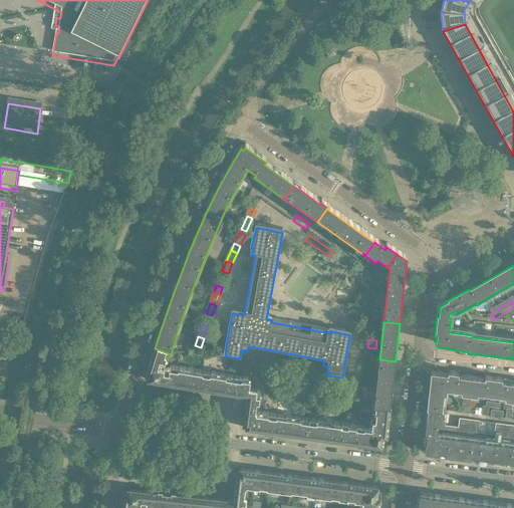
[(155,348),(146,379),(148,381),(147,385),(167,388),(170,372),(167,372),(164,372),(165,370),(158,369),(159,366),(164,367),(164,365),(167,365),(171,354),(155,348)]
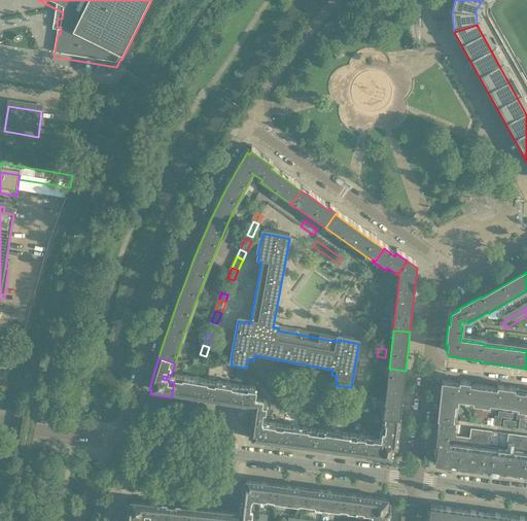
[(243,370),(237,369),(235,385),(241,386),(243,370)]
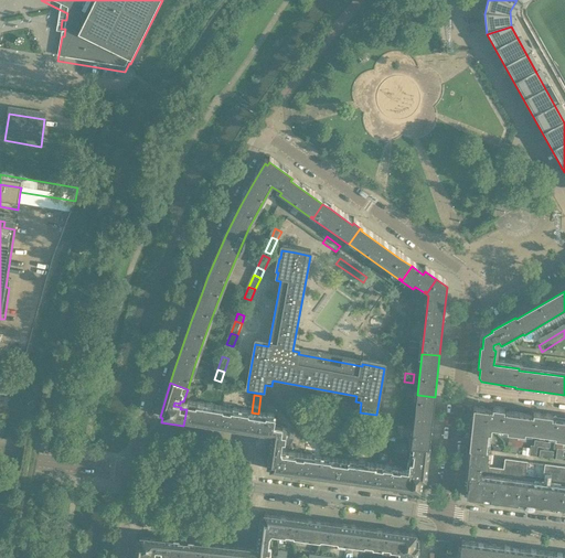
[(429,452),(434,411),(435,397),(417,395),(411,450),(429,452)]
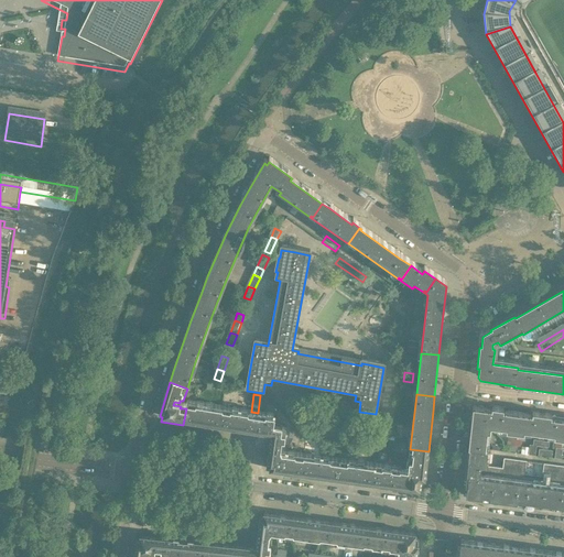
[(236,434),(239,414),(186,405),(186,408),(183,425),(236,434)]
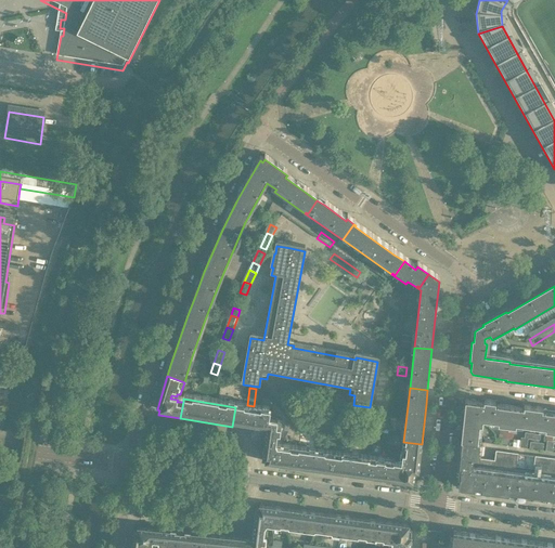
[(507,430),(510,411),(498,409),(497,407),(497,406),(482,404),(481,405),(480,407),(476,406),(470,405),(465,405),(461,446),(479,447),(478,446),(480,430),(477,430),(478,425),(499,427),(499,429),(507,430)]
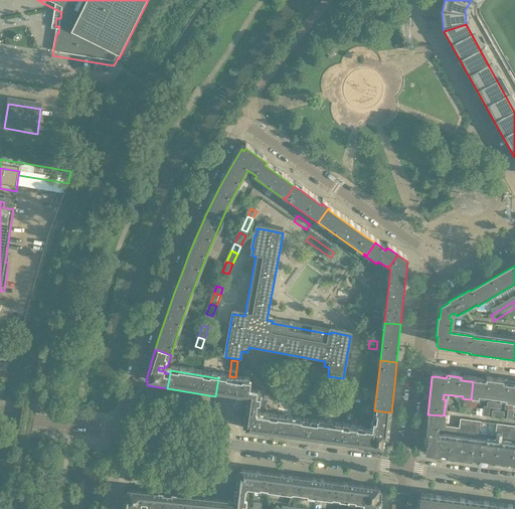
[(249,393),(250,383),(218,378),(215,396),(247,401),(249,393)]
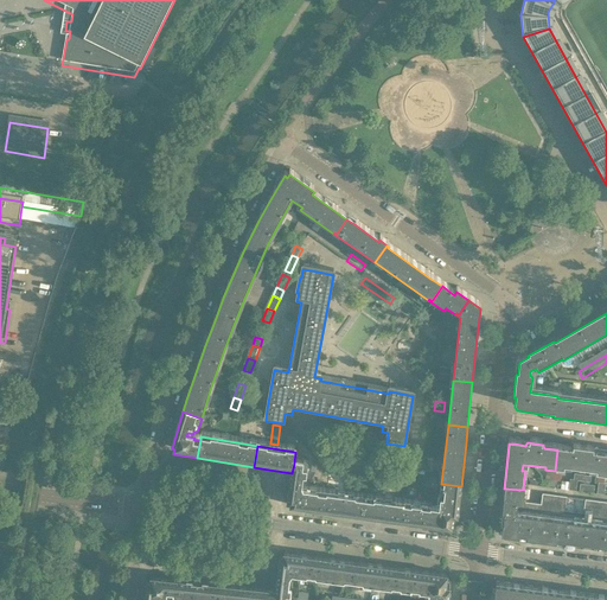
[(606,455),(596,455),(595,453),(595,452),(570,448),(570,450),(569,452),(557,450),(555,471),(564,472),(564,470),(596,474),(596,477),(606,477),(606,455)]
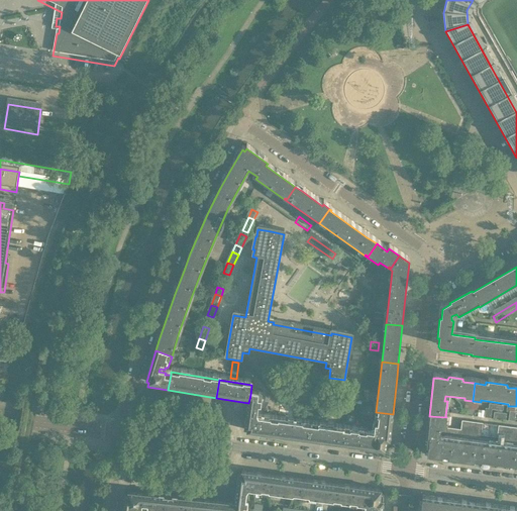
[(260,413),(262,397),(250,395),(248,403),(244,432),(247,432),(246,435),(261,437),(263,418),(256,418),(257,413),(260,413)]
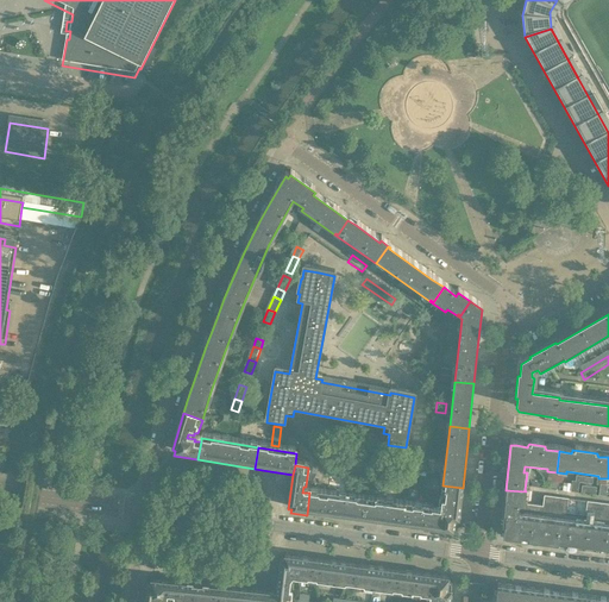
[(577,499),(579,488),(592,489),(592,483),(576,481),(576,487),(572,487),(570,497),(577,499)]
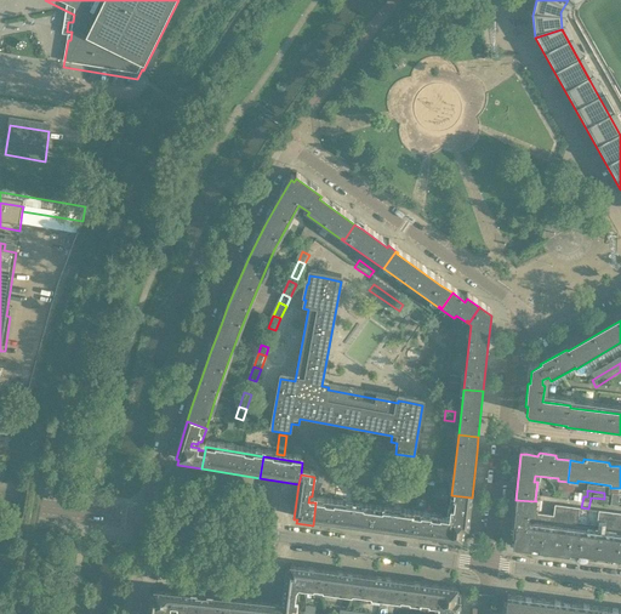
[(472,498),(451,495),(451,496),(449,512),(451,512),(450,519),(469,522),(472,498)]
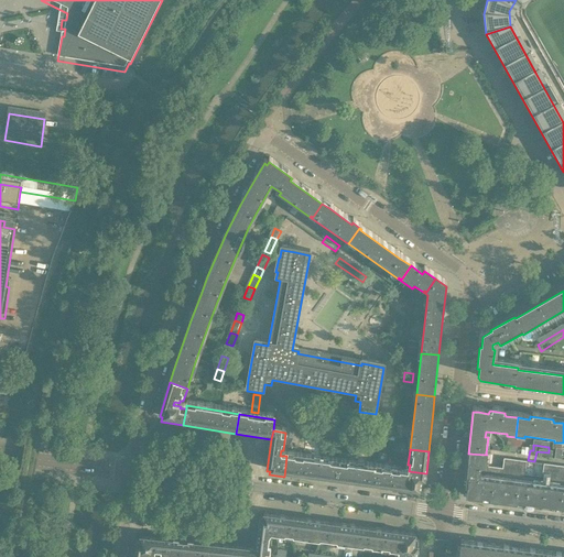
[(487,470),(487,465),(486,465),(487,455),(468,454),(463,497),(466,498),(466,501),(481,503),(485,471),(485,470),(487,470)]
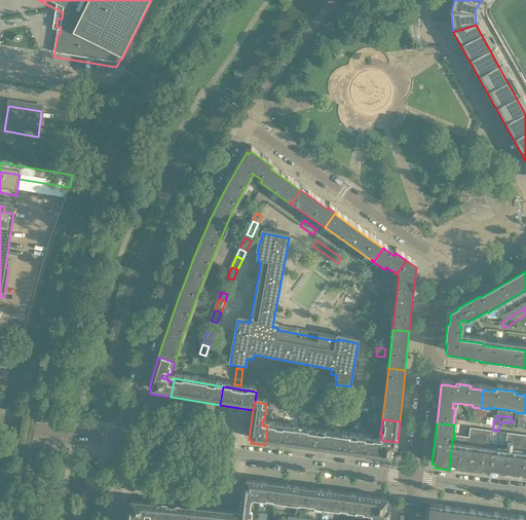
[(300,431),(267,425),(265,445),(297,449),(300,431)]
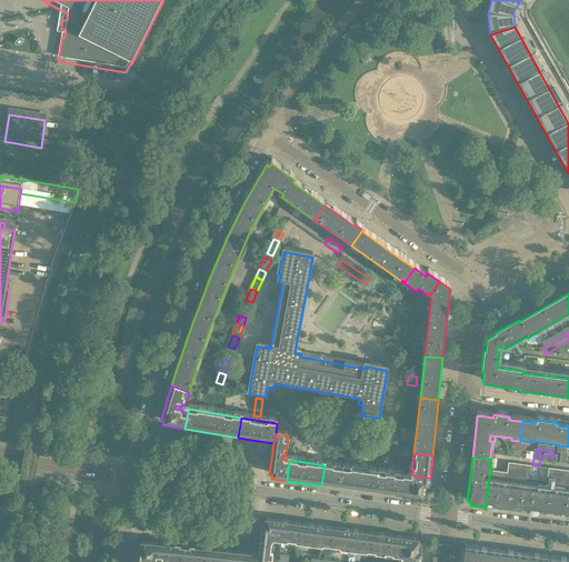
[(339,488),(341,468),(325,465),(321,485),(339,488)]
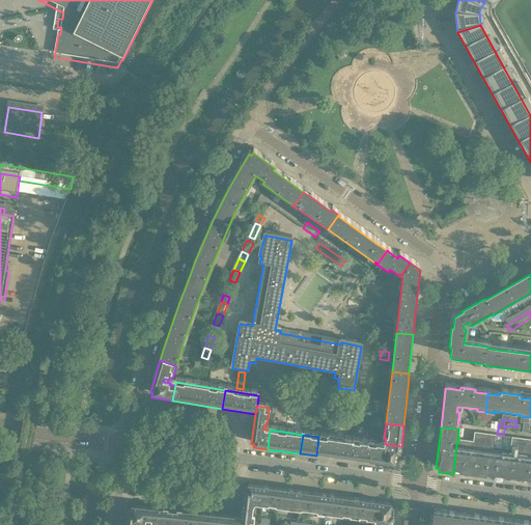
[(332,458),(335,439),(318,437),(316,456),(332,458)]
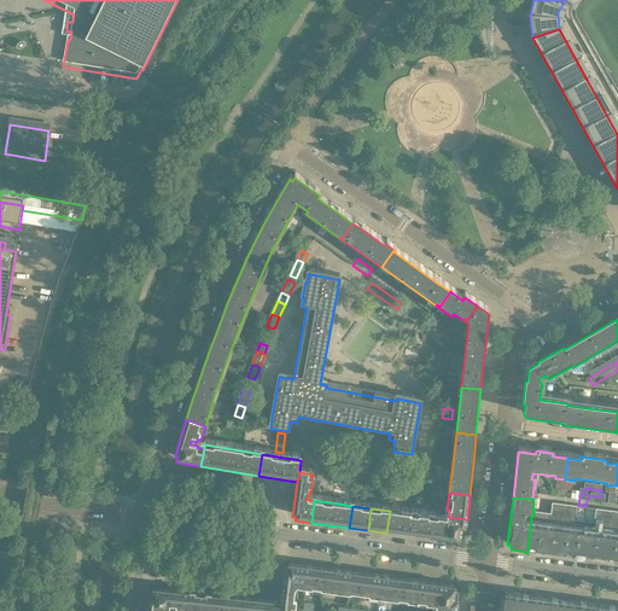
[(604,562),(610,516),(552,508),(551,519),(531,517),(528,552),(604,562)]
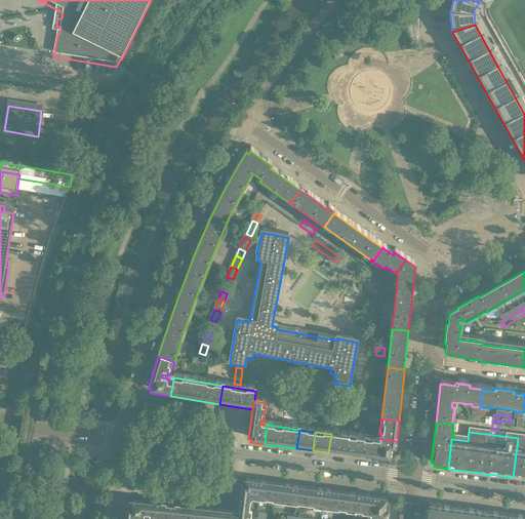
[(364,438),(331,434),(328,452),(362,457),(364,438)]
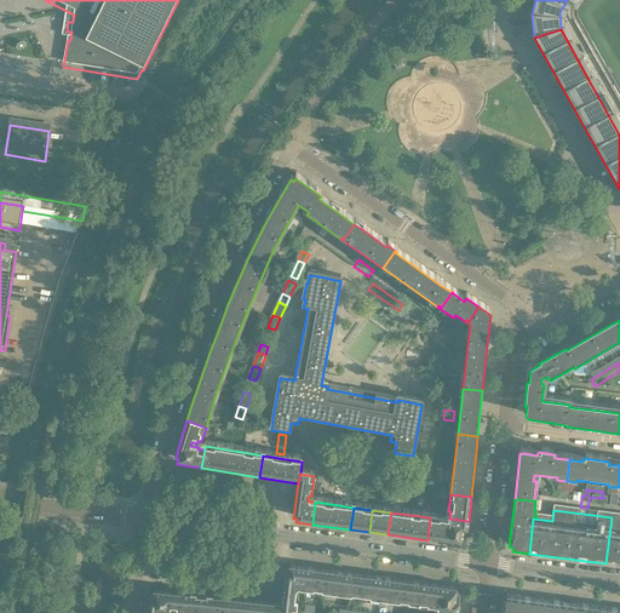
[(441,519),(430,517),(428,540),(446,543),(449,522),(441,521),(441,519)]
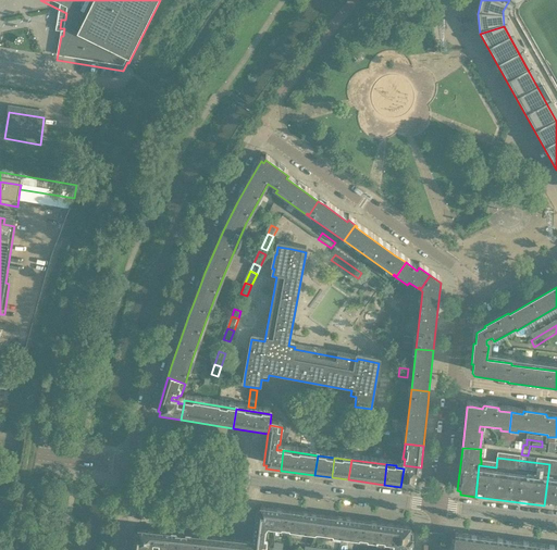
[(556,465),(549,464),(544,505),(556,507),(556,465)]
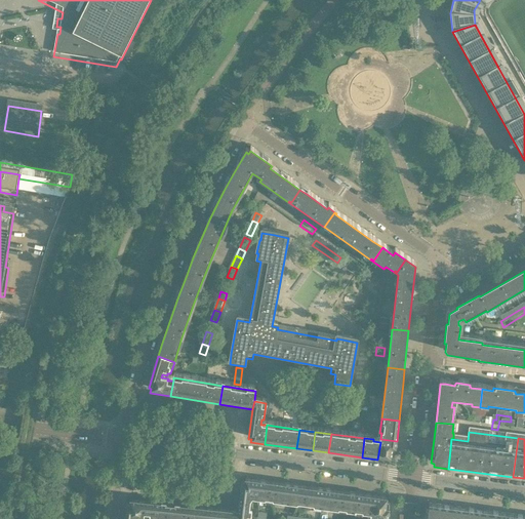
[(397,441),(380,439),(380,442),(377,460),(391,462),(392,457),(395,458),(397,441)]
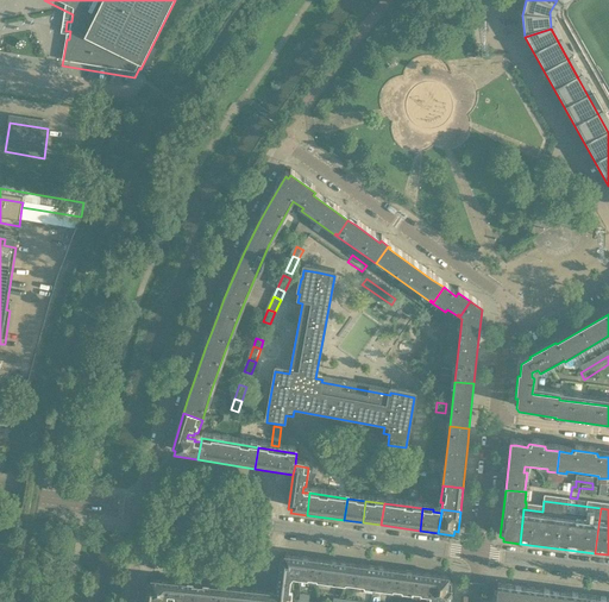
[(297,583),(300,562),(284,560),(284,563),(281,563),(276,597),(276,601),(290,601),(292,594),(289,594),(290,583),(297,583)]
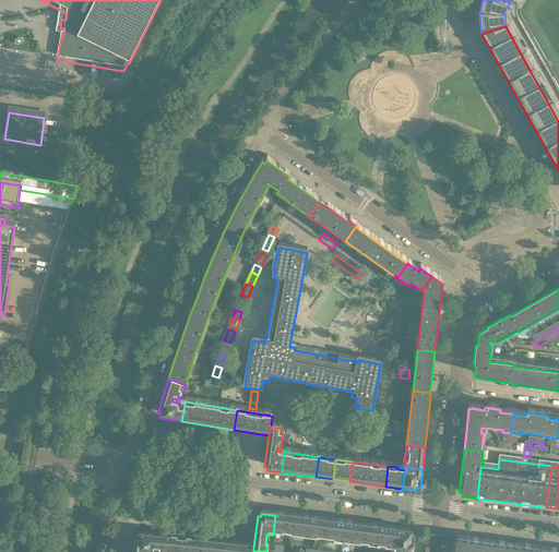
[(308,540),(310,520),(275,515),(273,535),(308,540)]
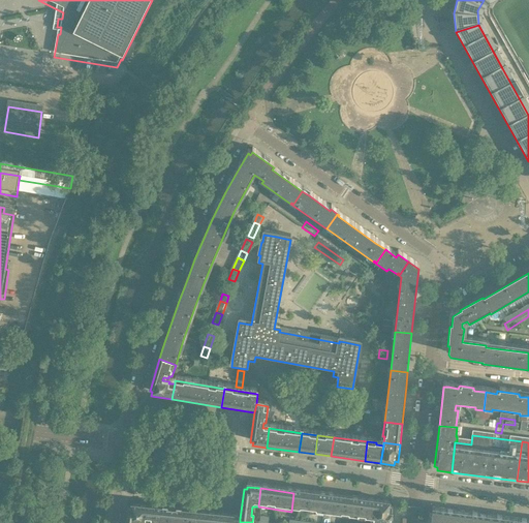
[(310,495),(293,493),(291,512),(308,514),(310,495)]
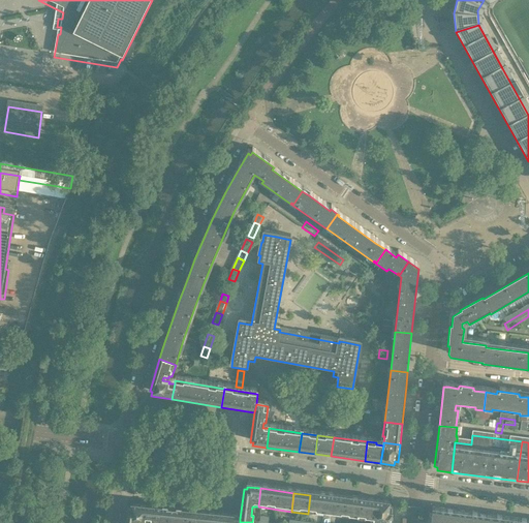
[(341,518),(343,499),(310,495),(308,514),(341,518)]
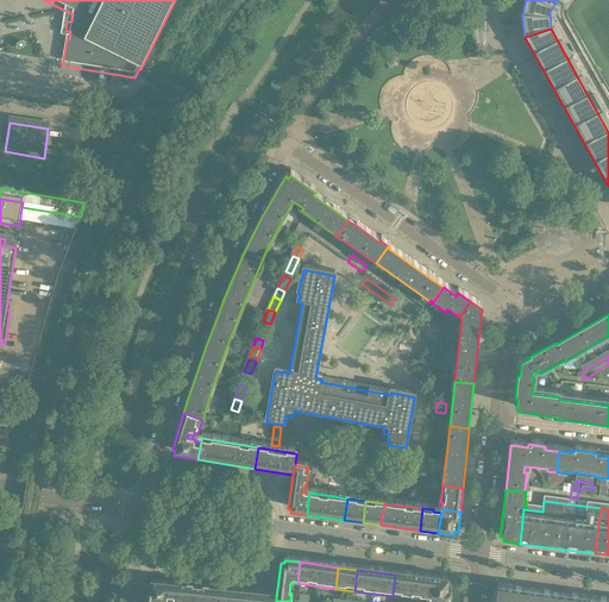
[(450,601),(452,587),(449,585),(449,582),(395,575),(393,596),(420,600),(421,599),(421,597),(429,599),(429,601),(437,601),(450,601)]
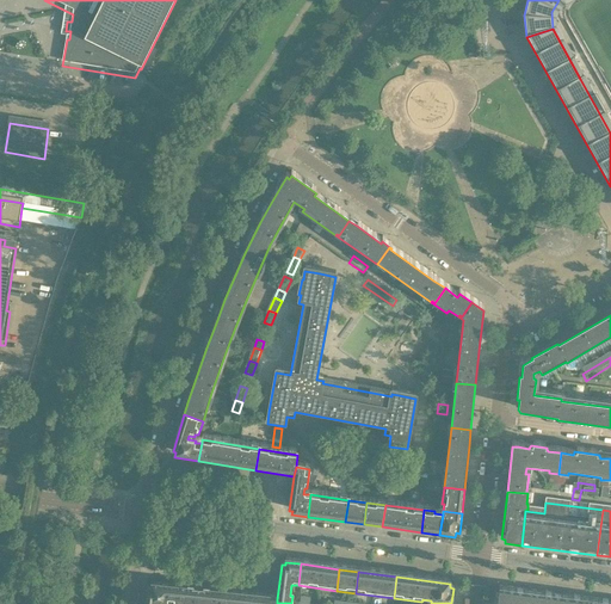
[(174,603),(176,589),(152,586),(150,591),(147,590),(146,603),(174,603)]
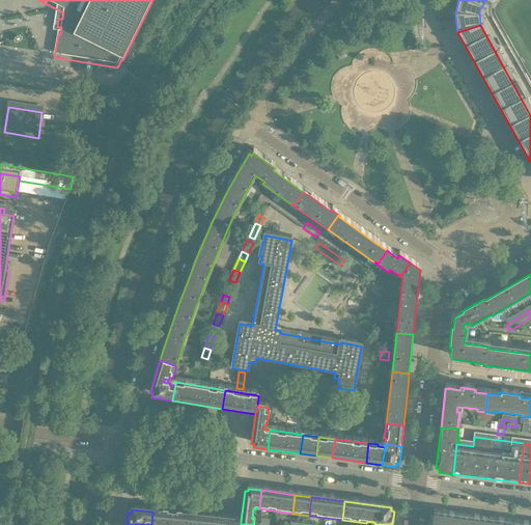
[(163,513),(152,512),(151,524),(171,524),(172,514),(168,514),(167,513),(164,512),(163,513)]
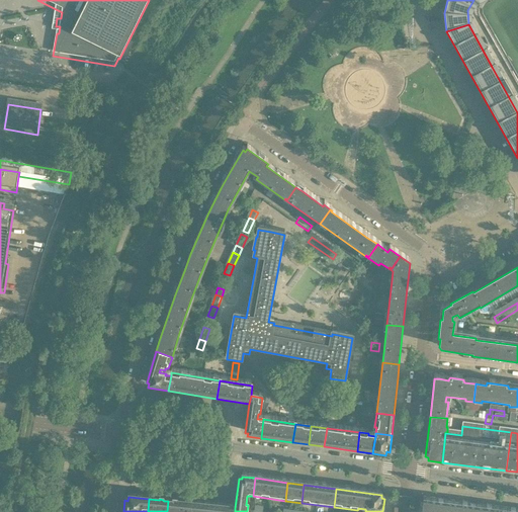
[(172,502),(170,501),(168,501),(167,511),(185,511),(186,503),(177,502),(176,501),(173,501),(172,502)]
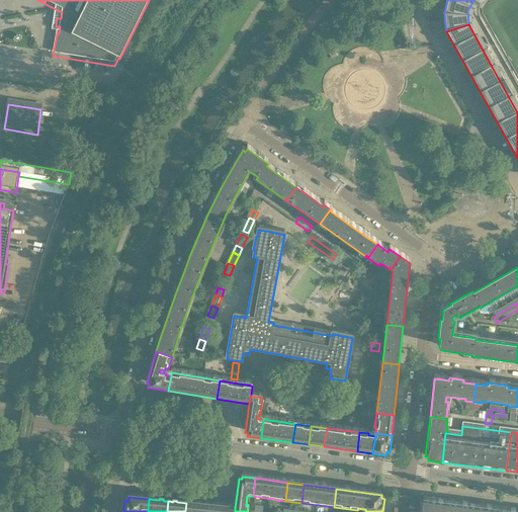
[(420,504),(419,511),(434,511),(436,503),(423,501),(423,505),(420,504)]
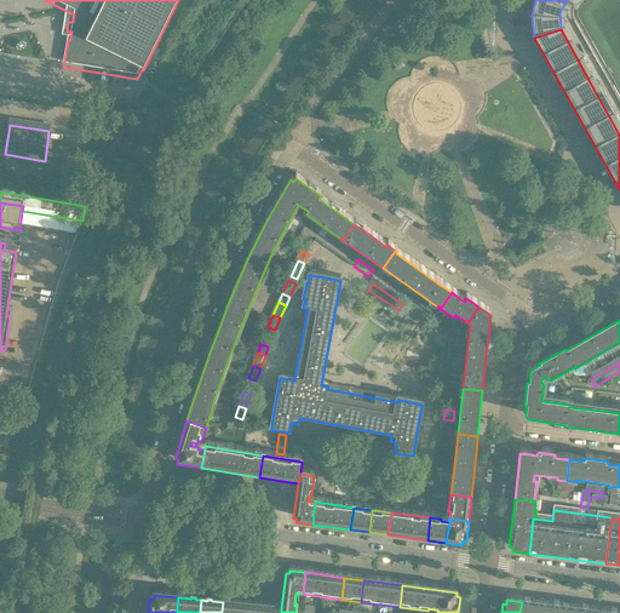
[(242,612),(244,605),(223,602),(222,612),(242,612)]
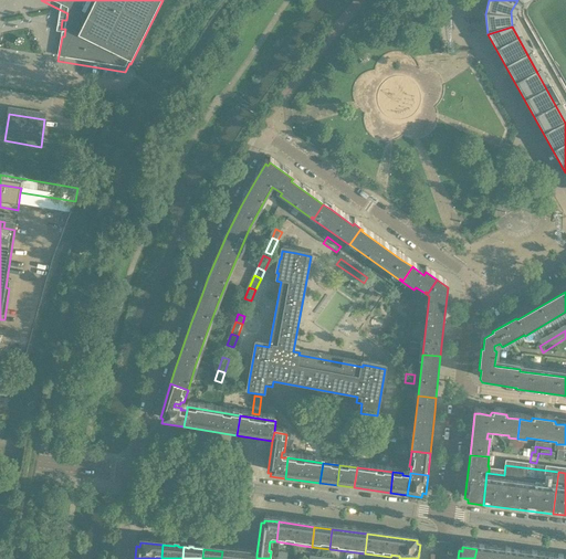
[(492,558),(493,551),(477,549),(474,558),(492,558)]
